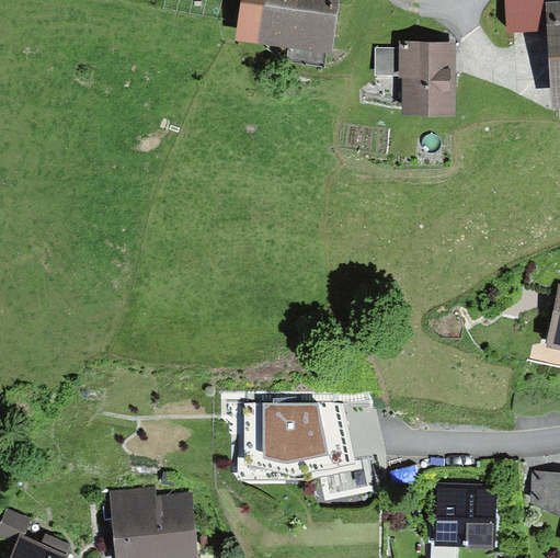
[(238,0),(232,41),(332,54),(339,0),(238,0)]
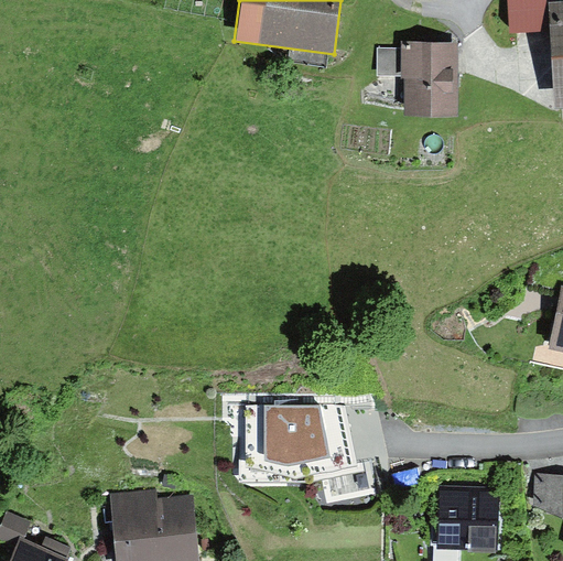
[(550,31),(549,1),(549,0),(506,0),(508,33),(550,31)]
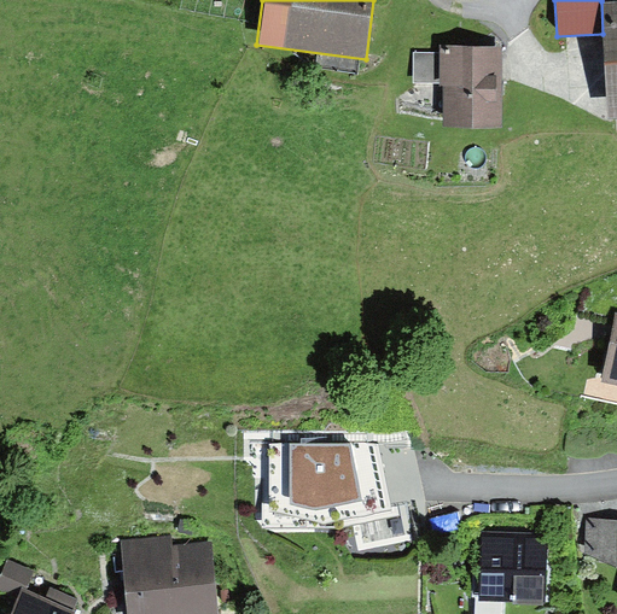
[(616,0),(601,1),(603,34),(609,117),(616,116),(616,0)]
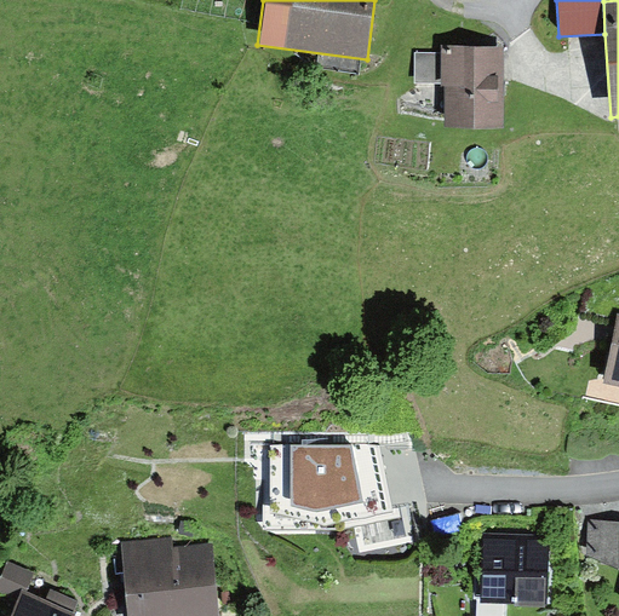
[(503,46),(443,46),(443,51),(443,81),(443,127),(503,127),(503,46)]
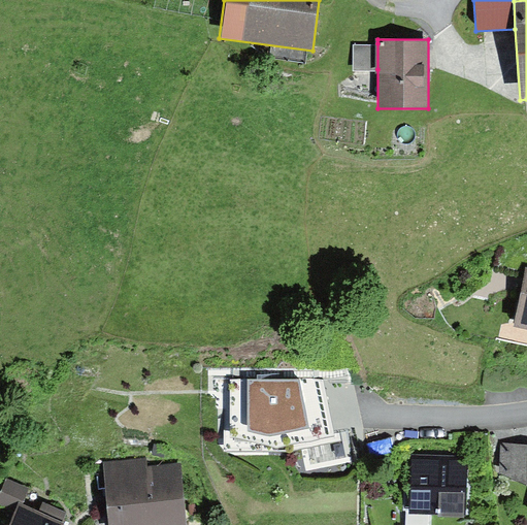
[(377,69),(377,43),(352,43),(352,69),(377,69)]
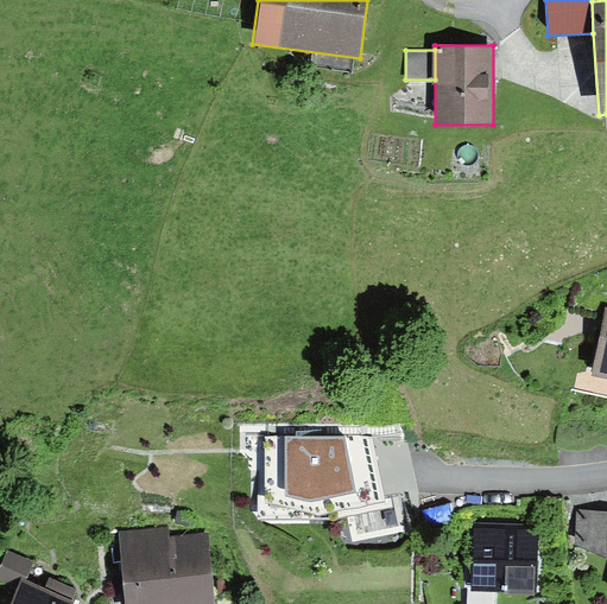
[(606,307),(590,375),(606,377),(606,307)]
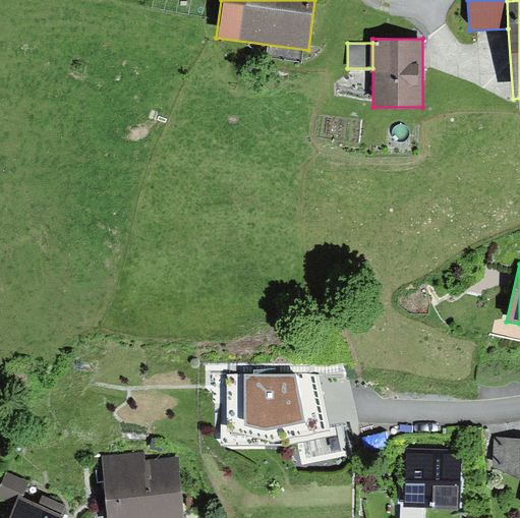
[(318,373),(226,375),(227,432),(270,442),(329,432),(318,373)]
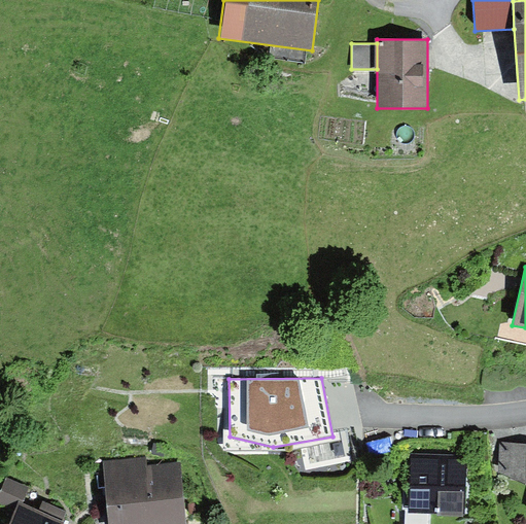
[(525,441),(499,440),(497,472),(524,484),(525,483),(525,441)]
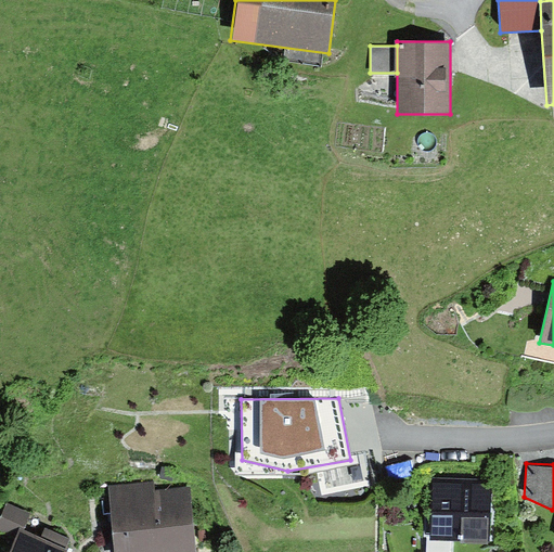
[(162,464),(158,477),(171,479),(174,467),(162,464)]
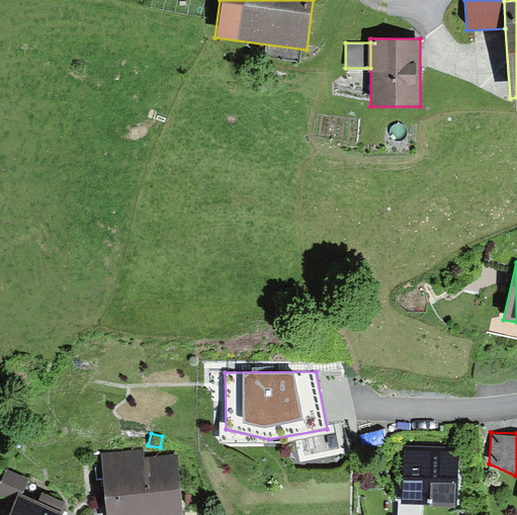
[(456,446),(397,445),(396,497),(401,497),(400,503),(454,504),(456,446)]
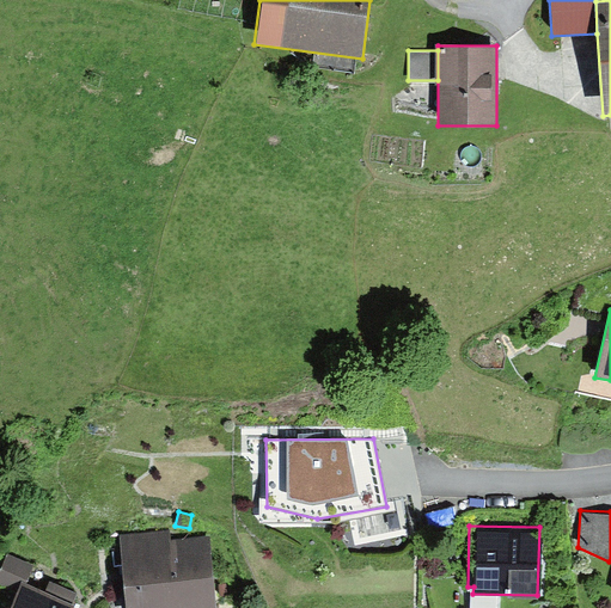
[(169,528),(118,533),(122,572),(126,607),(214,607),(208,534),(170,538),(169,528)]
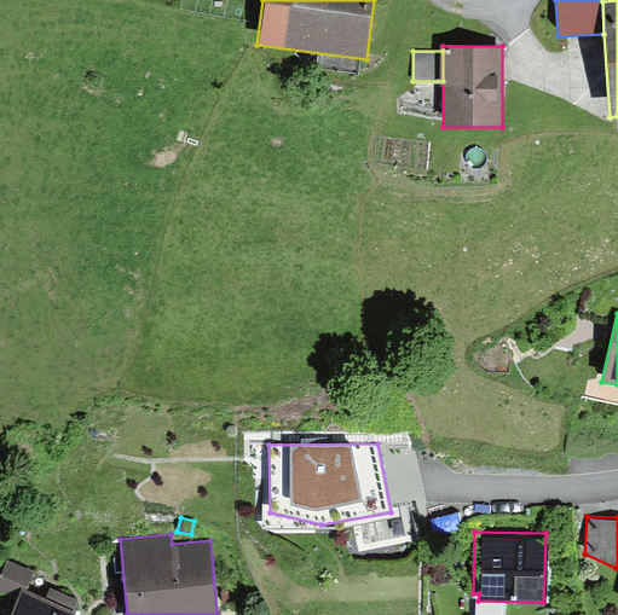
[(6,560),(0,573),(0,589),(16,596),(28,569),(6,560)]
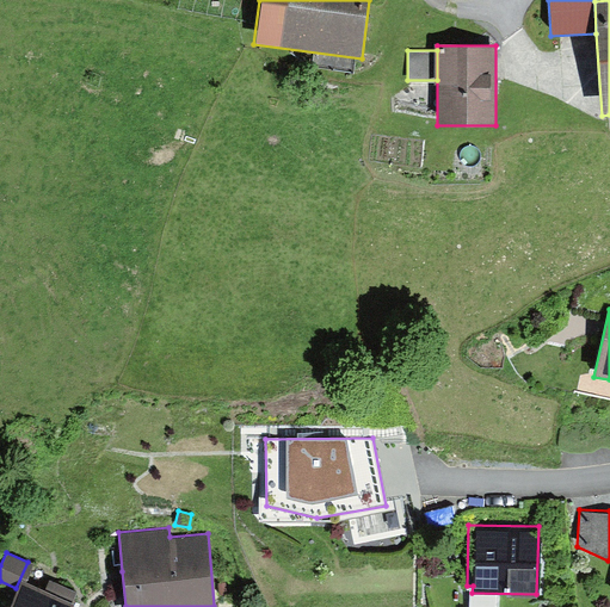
[(44,592),(20,581),(8,606),(73,606),(80,593),(49,578),(44,592)]
